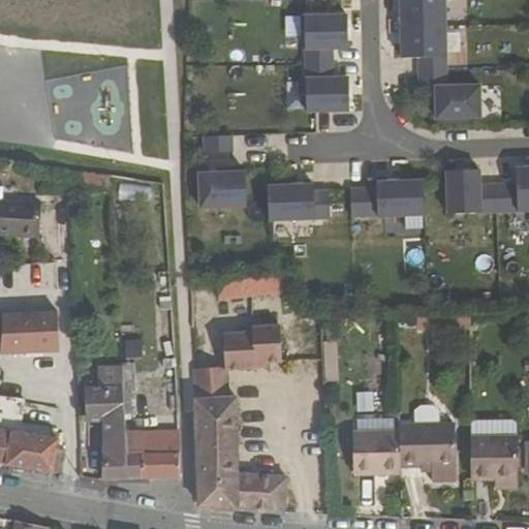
[(303,0),(304,17),(332,16),(331,0),(303,0)]
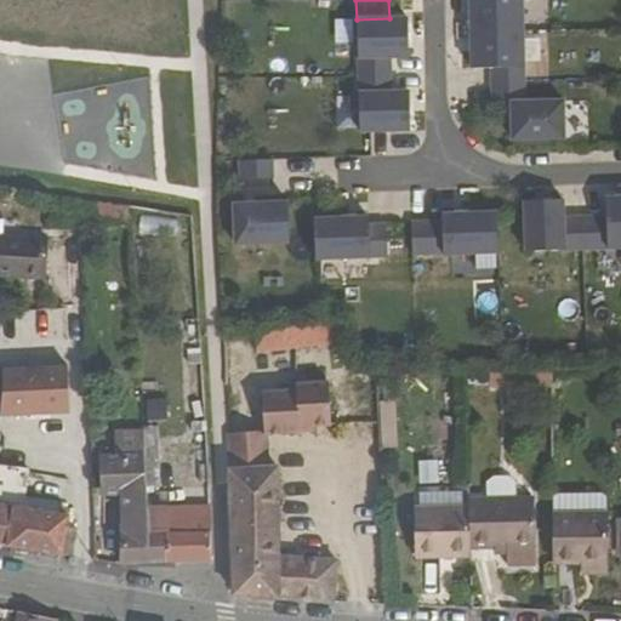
[(471,0),(472,32),(525,30),(523,0),(471,0)]
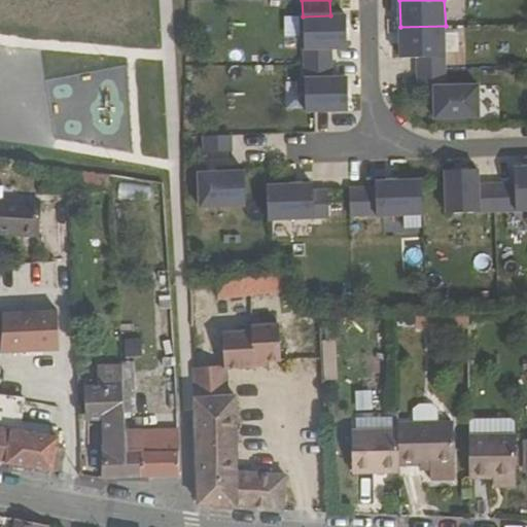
[(304,64),(331,64),(331,48),(348,47),(347,15),(330,15),(303,16),(304,64)]
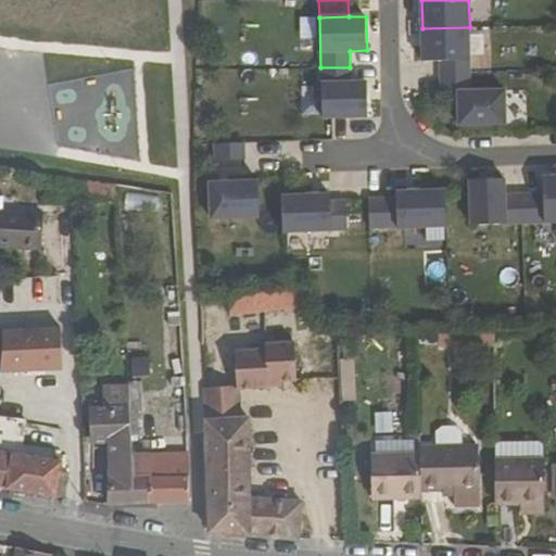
[(470,76),(470,27),(422,28),(424,61),(440,60),(441,76),(470,76)]
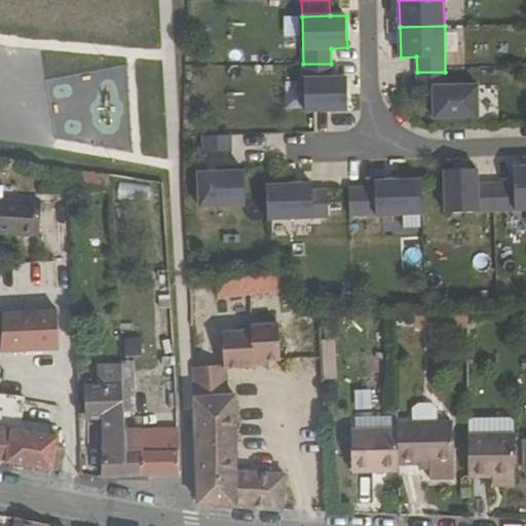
[(304,111),(348,110),(347,79),(331,79),(331,64),(303,64),(304,111)]
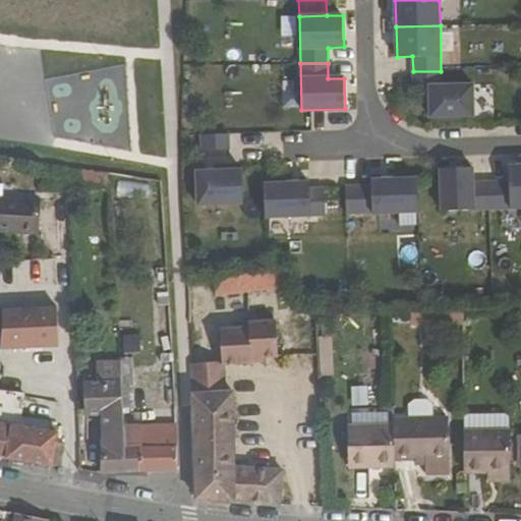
[(441,85),(441,71),(413,71),(413,85),(429,85),(429,117),(474,116),(473,84),(441,85)]
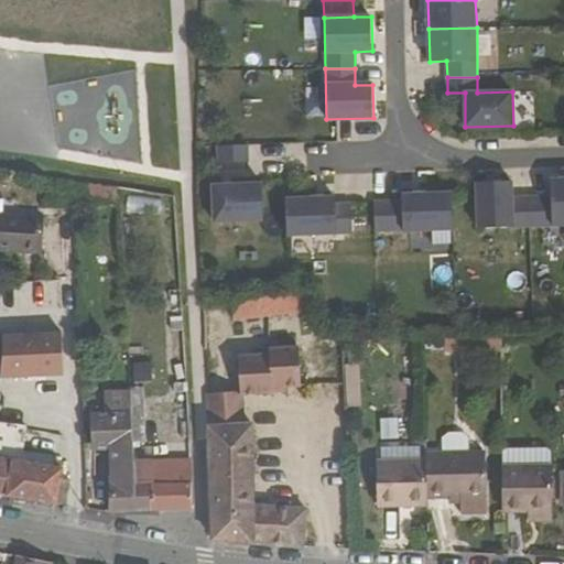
[(248,145),(219,147),(219,162),(249,161),(248,145)]
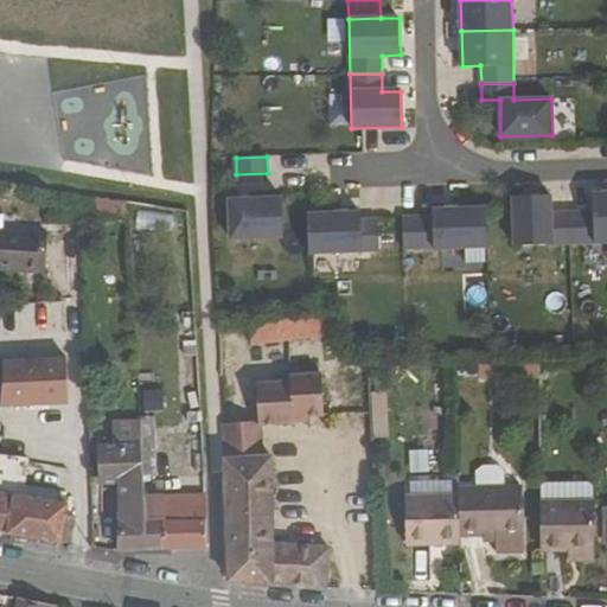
[(595,211),(577,212),(579,244),(606,243),(606,192),(594,193),(595,211)]
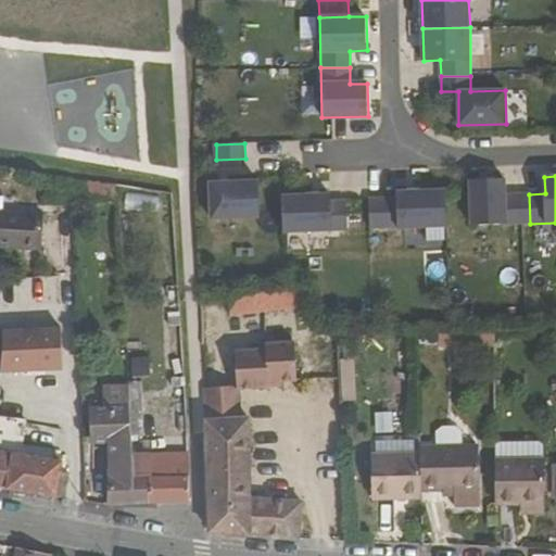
[(522,224),(521,194),(506,196),(505,178),(471,179),(474,226),(522,224)]
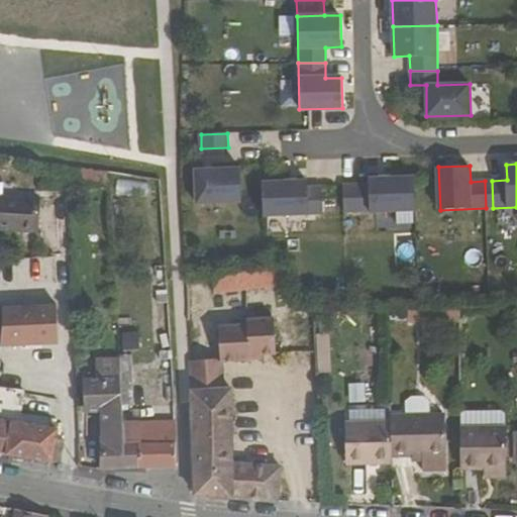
[(240,169),(196,171),(197,203),(241,201),(240,169)]
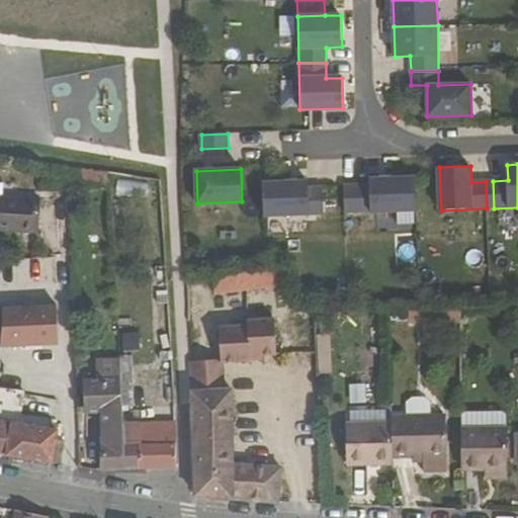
[(377,187),(378,214),(416,213),(415,177),(377,178),(377,187)]
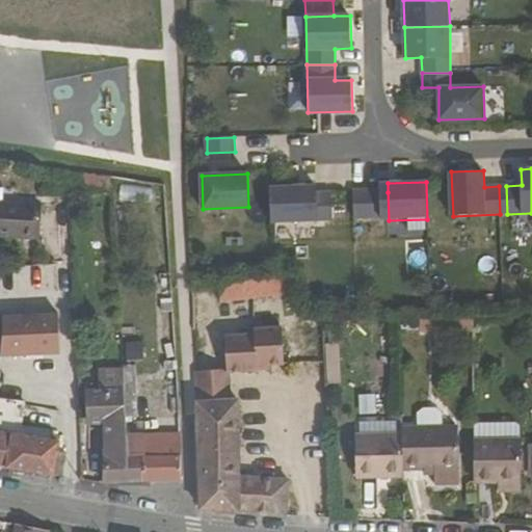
[(506,186),(499,186),(500,214),(507,214),(506,186)]
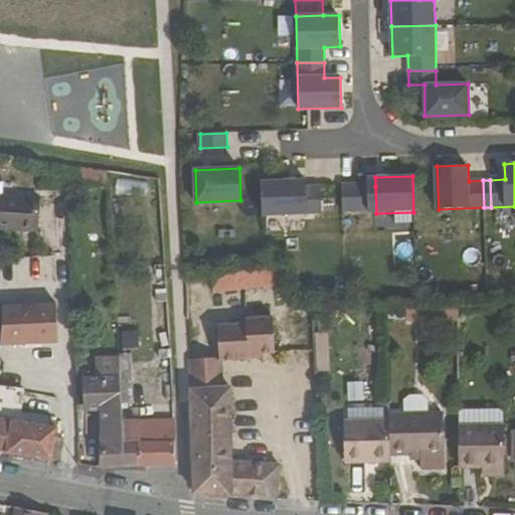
[(299,181),(262,182),(263,217),(314,215),(313,189),(299,189),(299,181)]
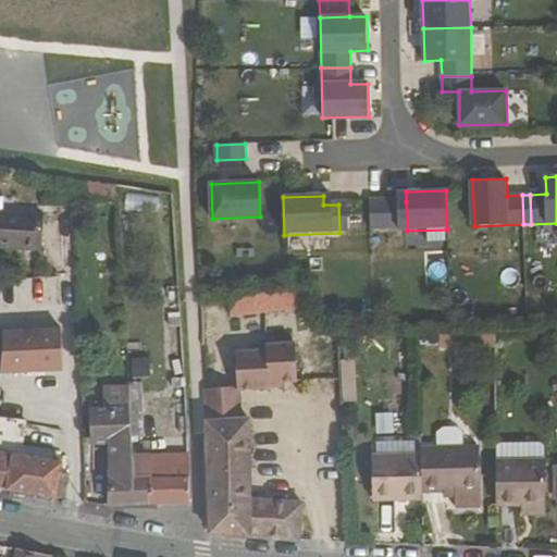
[(385,202),(386,232),(407,231),(406,201),(385,202)]
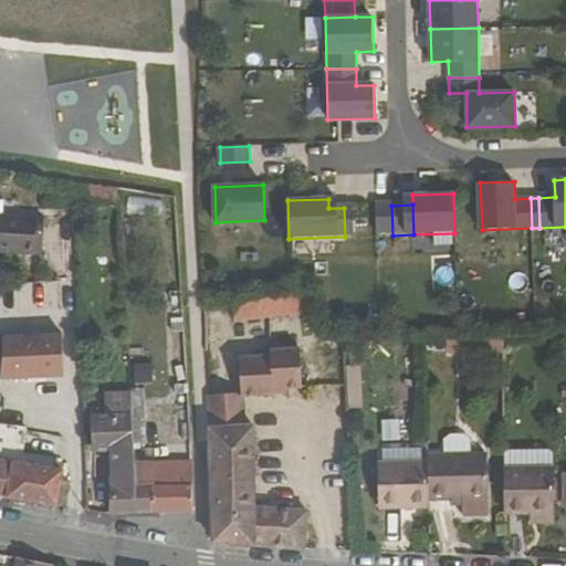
[(376,206),(377,236),(392,236),(391,206),(376,206)]
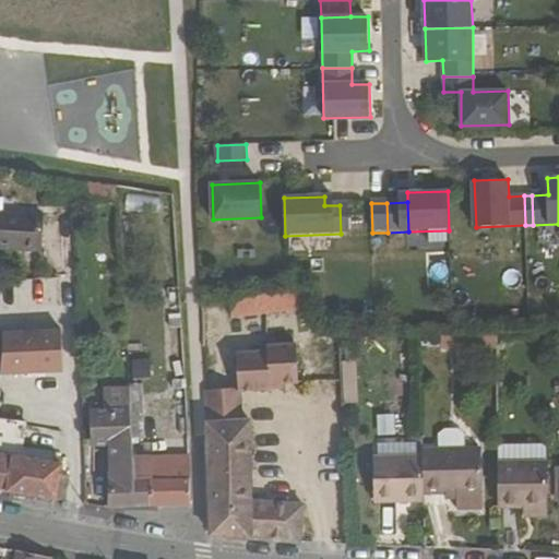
[(0,248),(42,250),(45,216),(0,213),(0,248)]
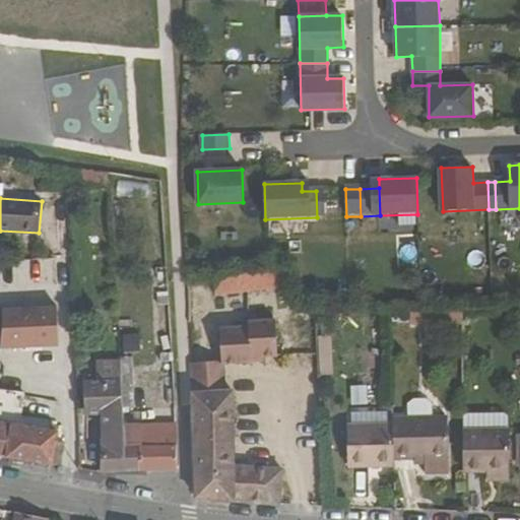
[(175,407),(167,266),(154,267),(161,388),(157,388),(159,409),(175,407)]
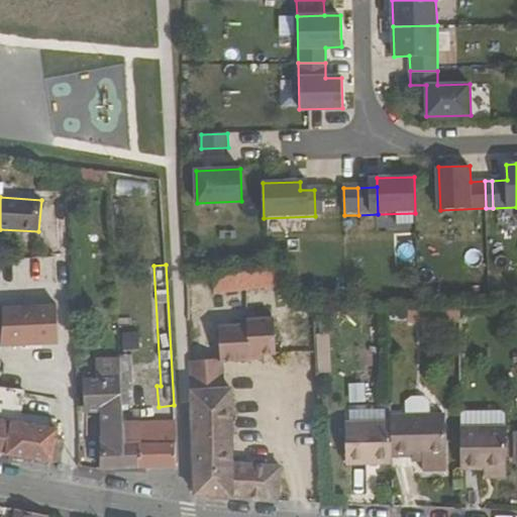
[(214,276),(215,287),(288,278),(287,265),(214,276)]
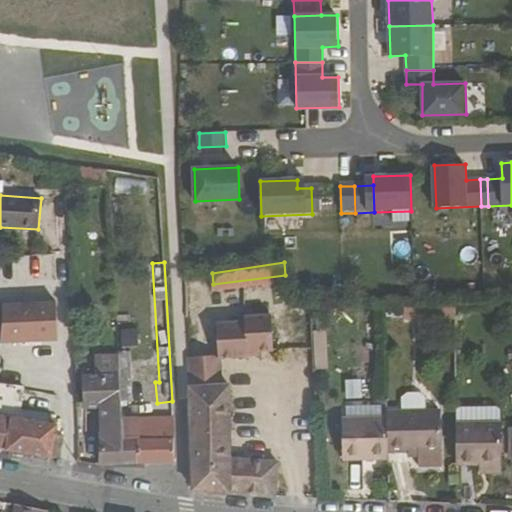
[(0,339),(58,340),(57,301),(0,303),(0,318),(2,319),(0,335),(0,339)]
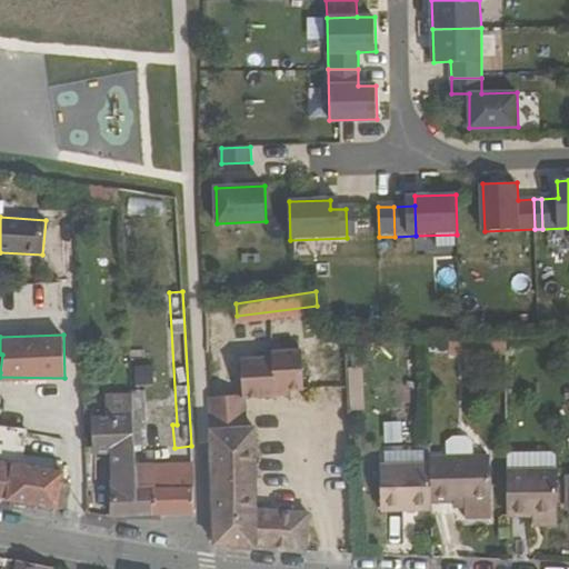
[(242,359),(243,397),(275,397),(276,390),(303,389),(301,350),(272,352),(272,358),(242,359)]
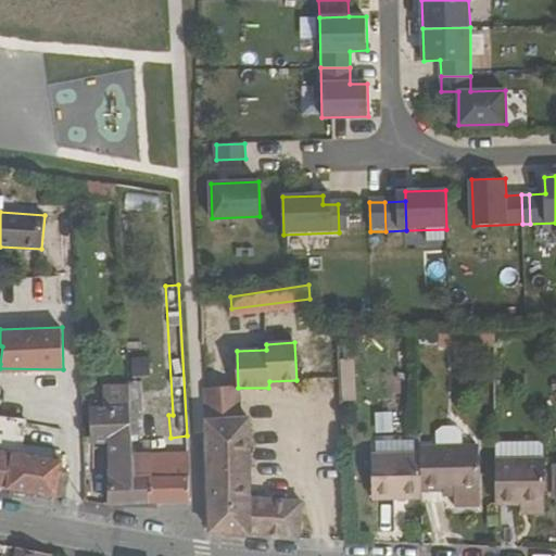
[(127,382),(101,383),(102,409),(91,409),(93,443),(105,441),(110,505),(150,503),(147,475),(131,476),(130,455),(129,434),(127,382)]
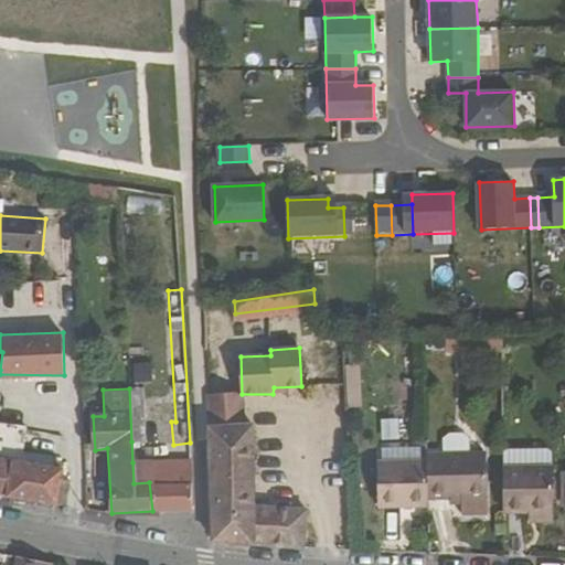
[(129,388),(131,441),(142,441),(141,388),(129,388)]
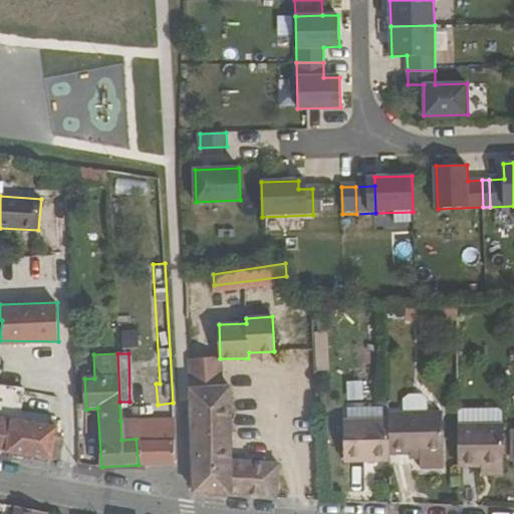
[(191,389),(190,389),(195,492),(275,498),(279,463),(235,457),(230,387),(222,387),(220,358),(190,359),(191,389)]
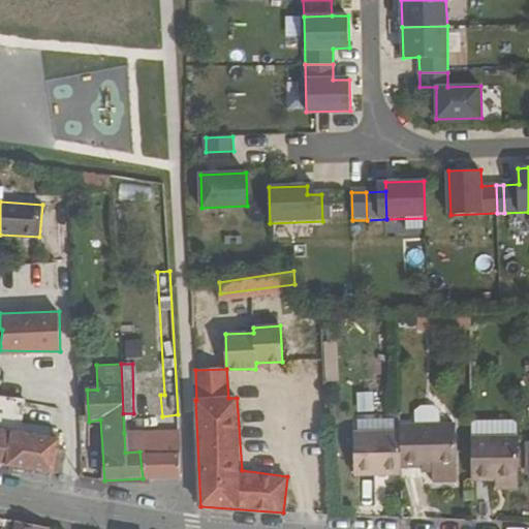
[(66,449),(58,448),(60,431),(54,430),(54,427),(23,423),(26,398),(0,394),(0,463),(25,467),(62,473),(66,449)]
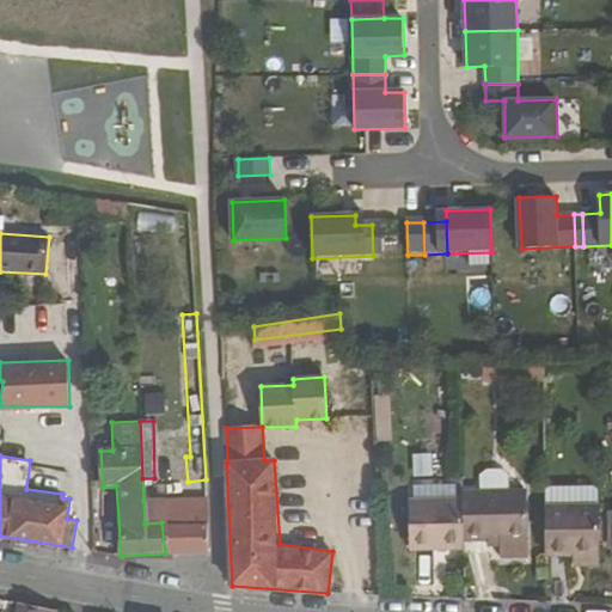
[(600,563),(599,488),(595,483),(546,485),(546,552),(574,552),(574,563),(600,563)]
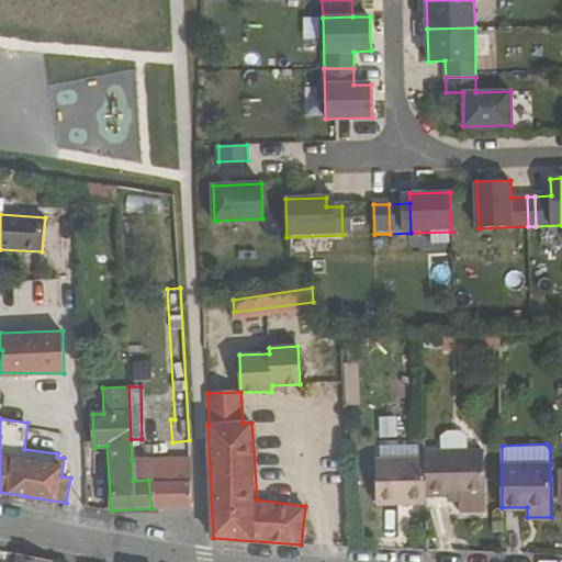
[(419,445),(380,446),(380,460),(420,459),(419,445)]
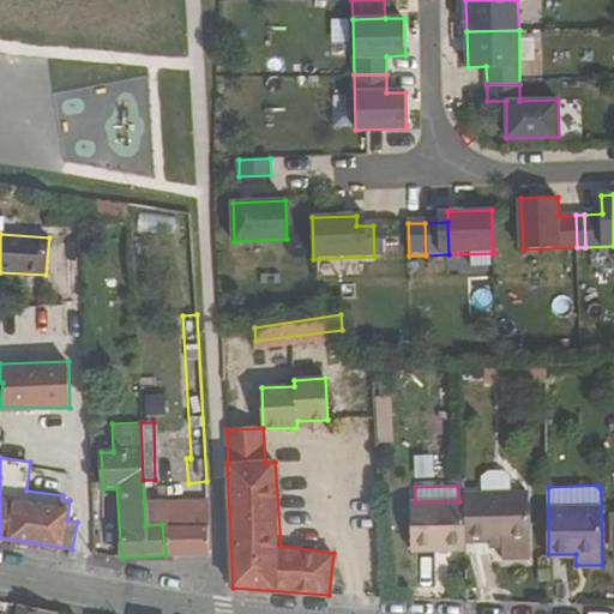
[(533,546),(530,493),(465,494),(465,500),(468,541),(492,541),(504,541),(505,546),(533,546)]
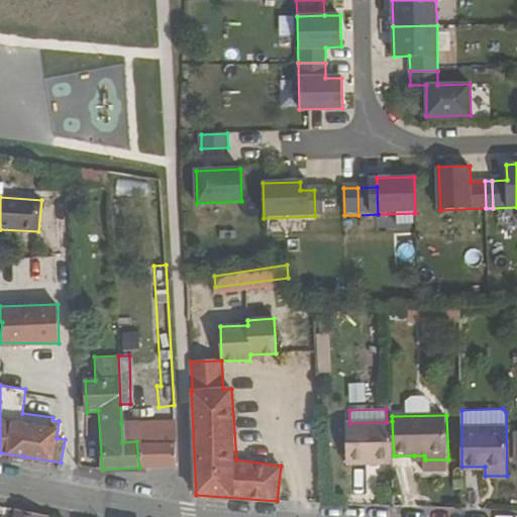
[(177,466),(175,421),(121,423),(122,442),(136,441),(139,468),(177,466)]
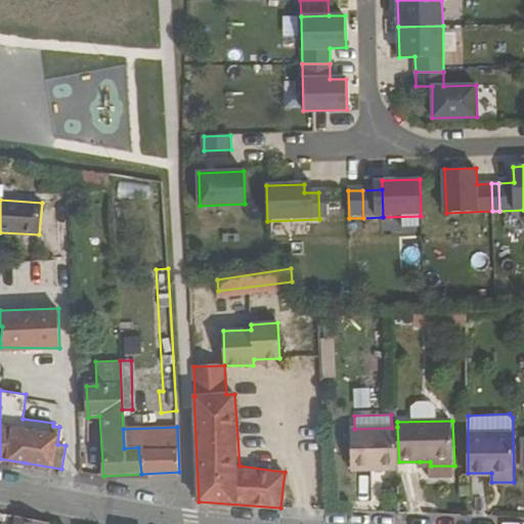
[(351,430),(352,469),(398,469),(399,462),(397,427),(392,428),(354,429),(351,430)]
